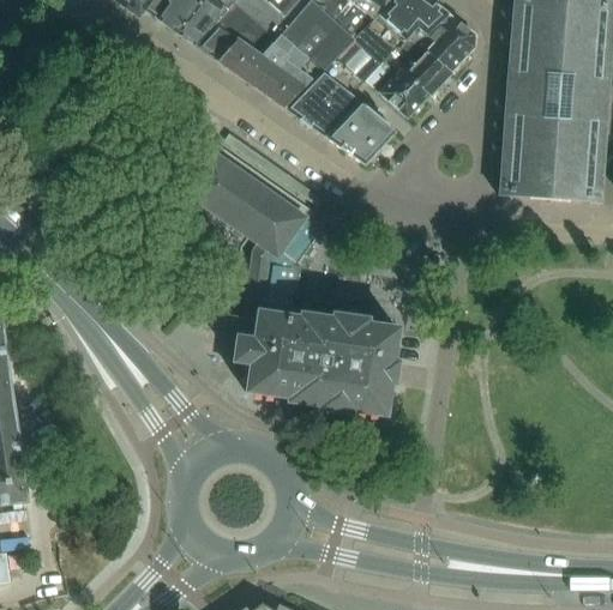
[(120,0),(139,14),(144,7),(156,16),(167,0),(120,0)]
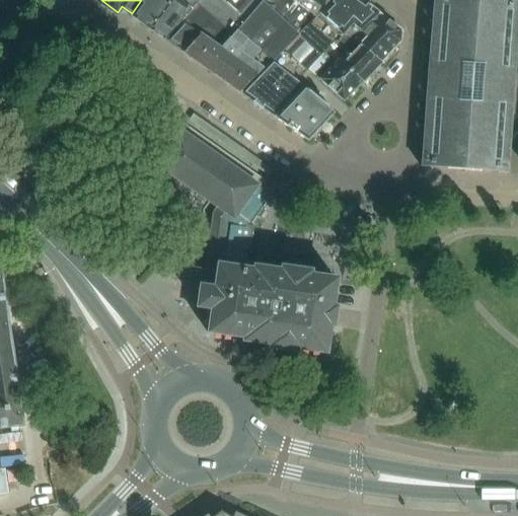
[(141,0),(132,13),(150,26),(170,0),(141,0)]
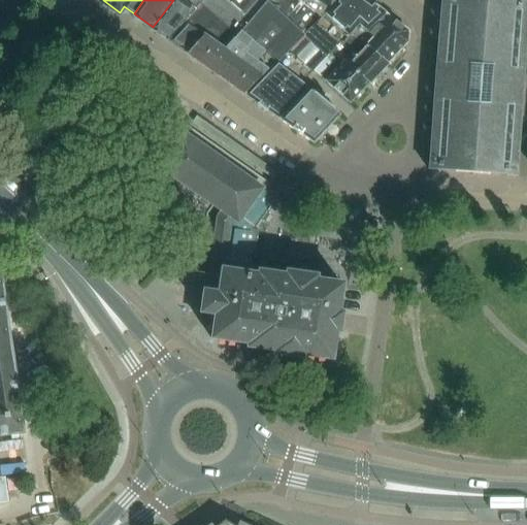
[(168,38),(185,20),(201,2),(202,0),(189,0),(189,1),(187,0),(173,0),(153,27),(168,38)]
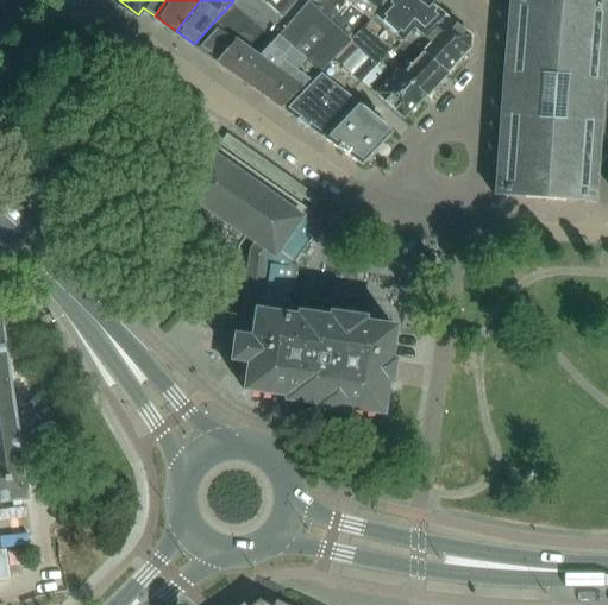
[(233,0),(232,2),(275,37),(309,4),(313,0),(233,0)]
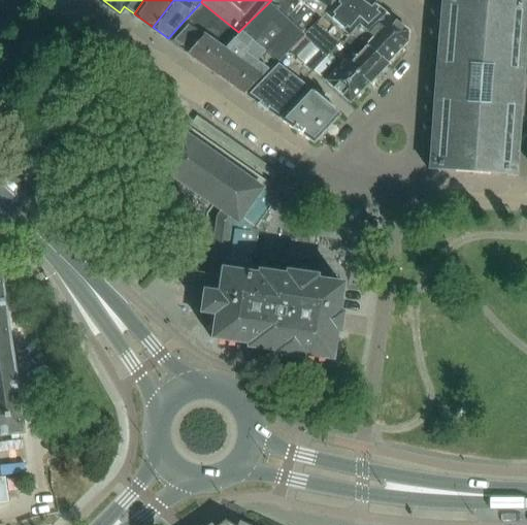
[(322,15),(326,11),(337,0),(271,0),(268,3),(305,33),(322,15)]
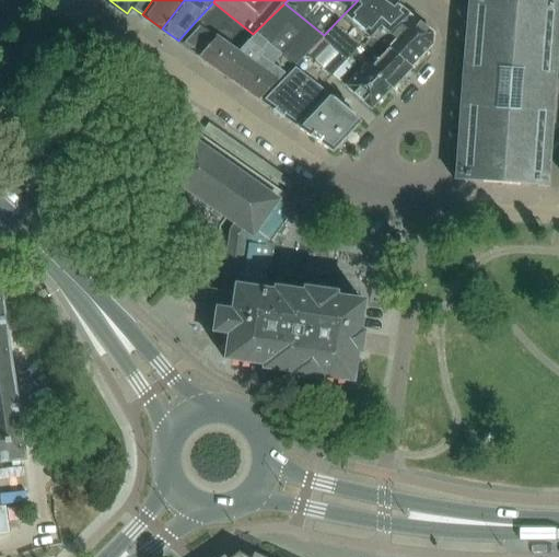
[(389,31),(409,12),(394,0),(358,0),(346,12),(370,36),(381,24),(389,31)]
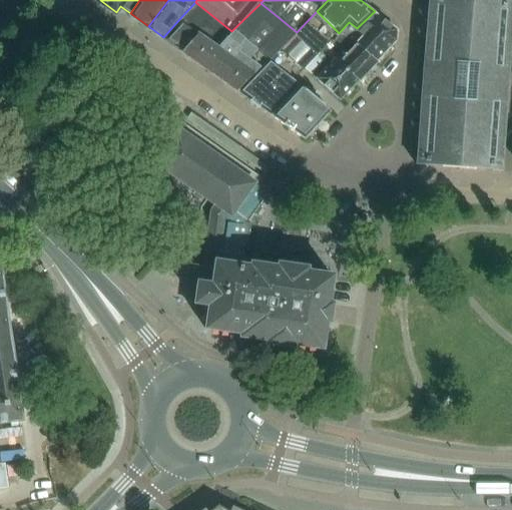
[(424,69),(423,83),(422,83),(422,87),(423,88),(422,102),(421,102),(420,106),(421,106),(420,120),(419,120),(419,124),(420,124),(419,138),(418,138),(418,142),(418,143),(417,157),(416,157),(416,161),(421,161),(421,160),(443,162),(442,164),(476,166),(476,165),(497,167),(502,168),(505,127),(511,53),(511,0),(429,0),(429,10),(428,9),(428,14),(427,28),(426,28),(426,31),(427,31),(426,47),(425,47),(425,51),(426,51),(424,65),(423,69),(424,69)]
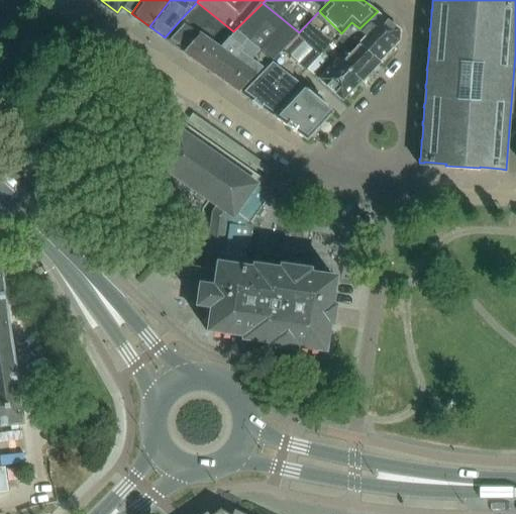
[(239,90),(259,70),(299,32),(263,3),(233,31),(197,2),(181,19),(199,33),(183,49),(239,90)]
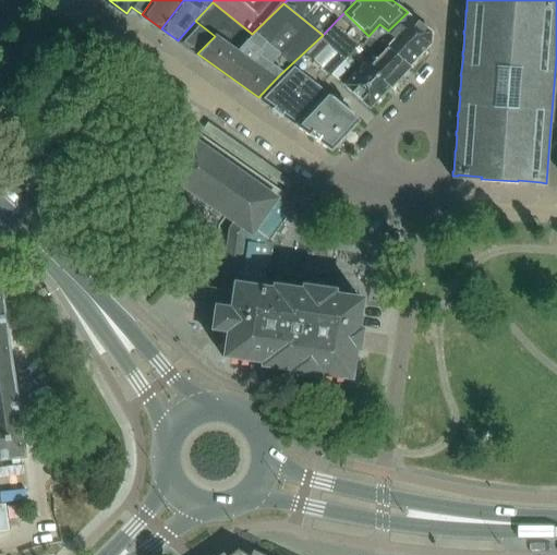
[(388,46),(409,64),(431,41),(432,31),(408,12),(388,31),(396,37),(388,46)]
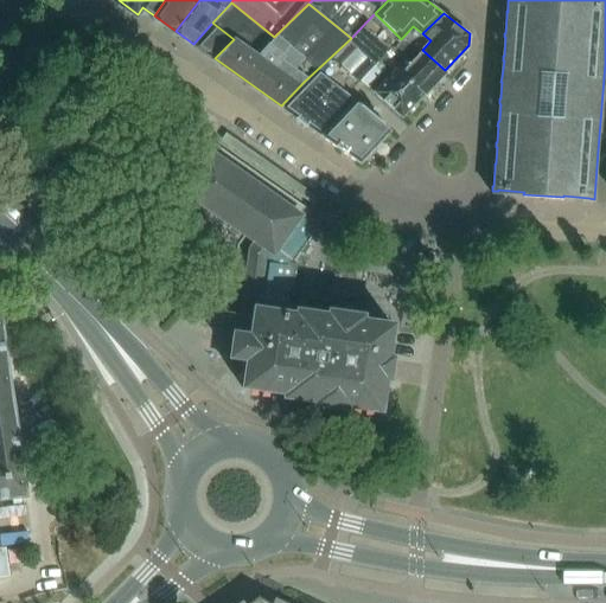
[(370,18),(351,38),(304,82),(281,106),(297,116),(297,117),(306,124),(307,123),(323,134),(345,110),(356,100),(345,91),(377,58),(389,45),(377,36),(383,29),(370,18)]
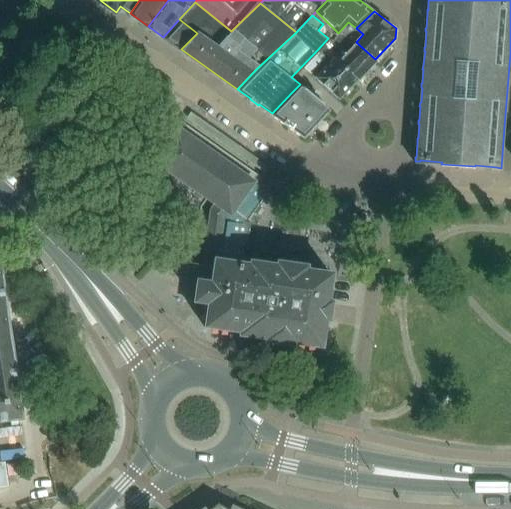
[(163,37),(181,49),(197,33),(179,19),(163,37)]
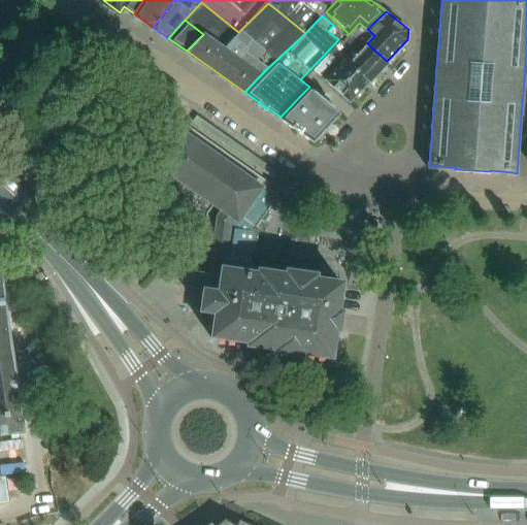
[(351,53),(346,58),(369,79),(370,80),(388,62),(387,61),(367,43),(363,40),(362,41),(356,35),(351,41),(357,46),(351,53)]
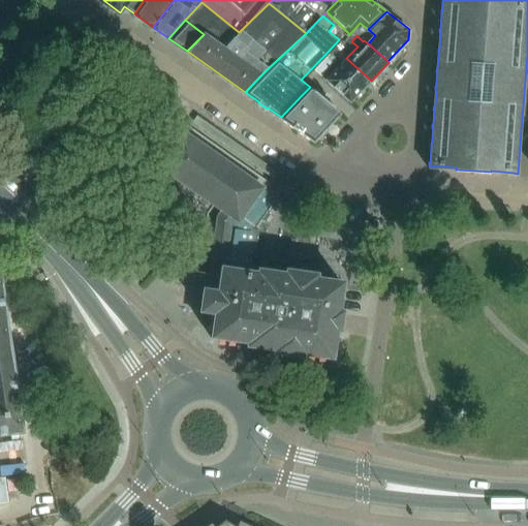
[(370,80),(346,58),(327,78),(351,100),(370,80)]
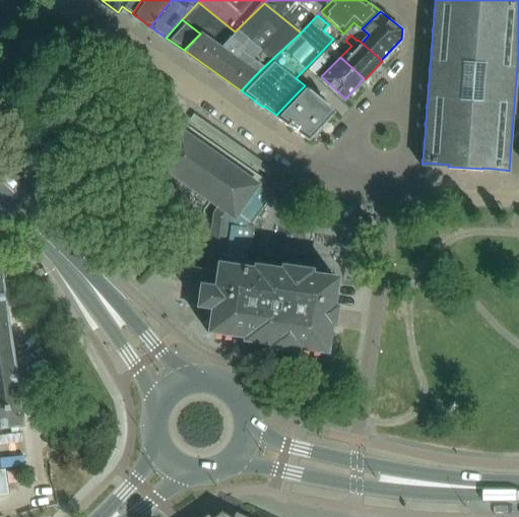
[(276,115),(308,138),(334,110),(305,85),(296,94),(276,115)]
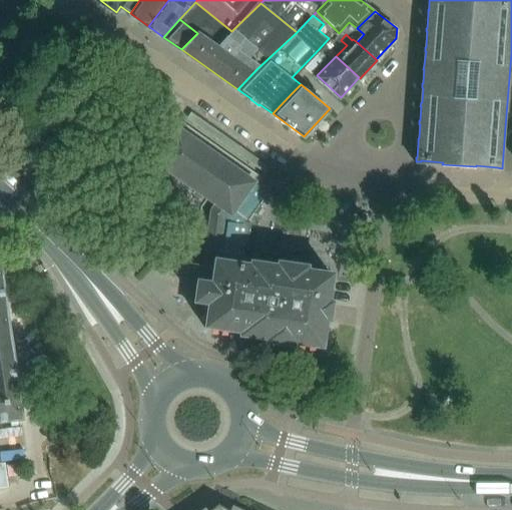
[(216,202),(211,208),(203,267),(190,265),(187,282),(198,283),(195,300),(209,302),(206,323),(205,326),(209,327),(209,326),(230,330),(234,331),(234,330),(241,331),(240,335),(244,335),(268,338),(268,339),(267,342),(270,343),(270,342),(292,345),(292,346),(295,346),(296,343),(295,343),(295,342),(319,346),(322,347),(323,343),(322,343),(326,319),(327,319),(330,320),(330,317),(331,304),(332,305),(333,301),(329,301),(328,301),(332,277),(333,277),(333,274),(330,273),(329,274),(306,270),(306,269),(307,269),(307,266),(304,266),(282,263),(282,262),(279,262),(279,265),(279,266),(256,263),(256,262),(251,262),(251,265),(244,265),(244,264),(240,263),(240,264),(219,261),(219,260),(217,260),(217,257),(245,261),(251,222),(247,221),(270,190),(254,180),(177,126),(163,146),(155,140),(146,153),(206,195),(216,202)]
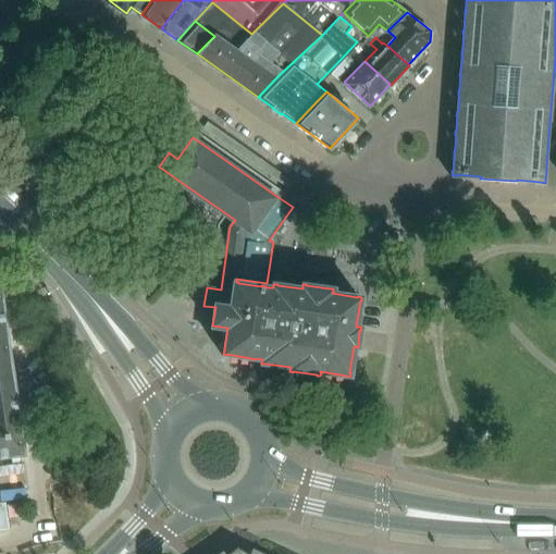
[(0,287),(0,458),(24,456),(0,287)]
